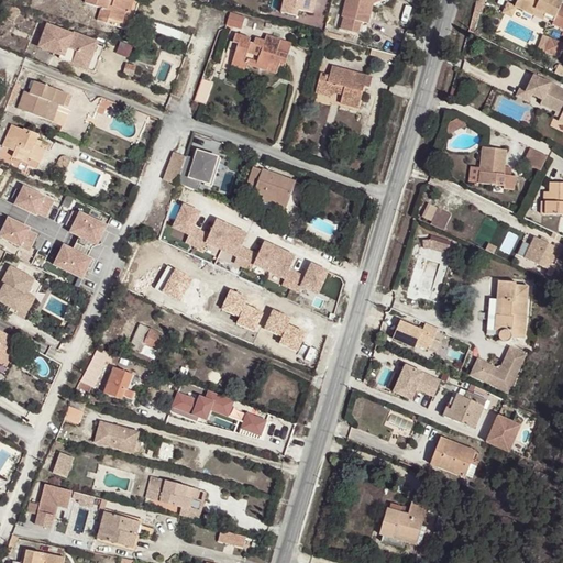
[(133,0),(86,0),(86,3),(102,8),(98,20),(108,23),(109,19),(127,24),(133,0)]
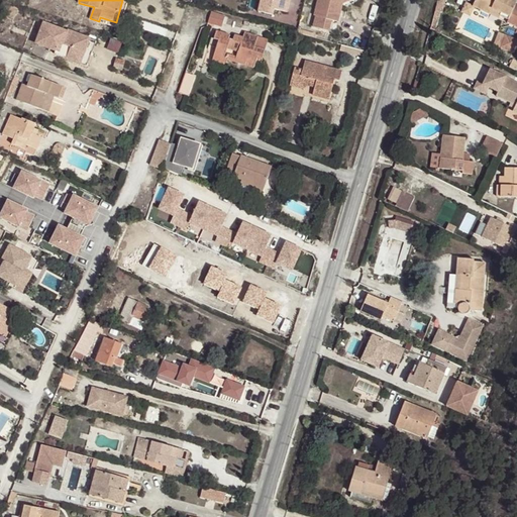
[(122,0),(116,22),(100,17),(99,21),(119,27),(127,0),(122,0)]
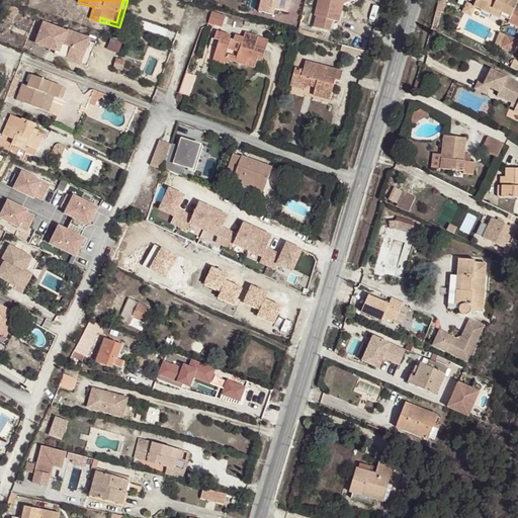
[(261,0),(259,11),(273,15),(274,9),(284,12),(286,0),(261,0)]
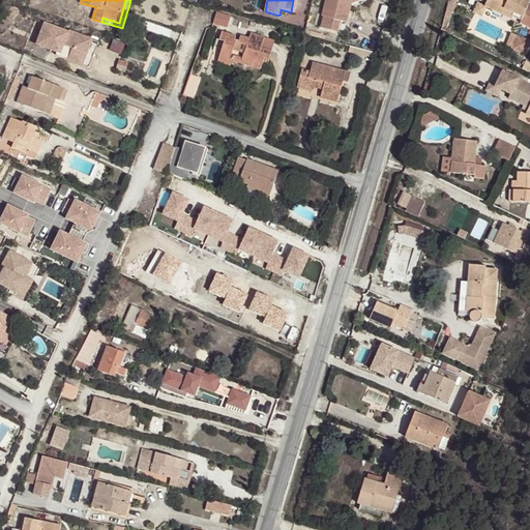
[(326,0),(323,16),(324,16),(321,27),(337,32),(341,21),(342,21),(347,2),(345,0),(326,0)]
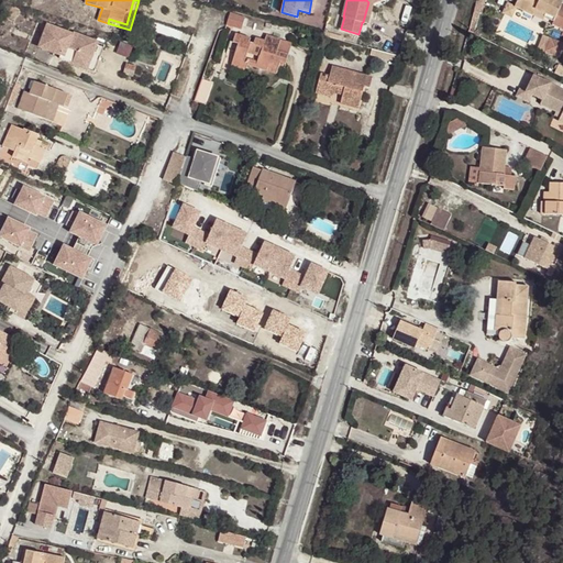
[(374,3),(383,0),(366,0),(368,2),(363,22),(368,24),(374,3)]
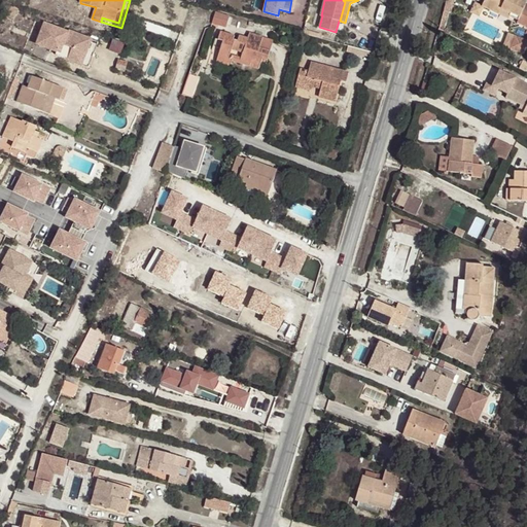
[(484,0),(482,6),(483,7),(493,11),(495,6),(512,13),(510,15),(518,20),(517,23),(525,27),(526,22),(526,6),(525,6),(526,2),(522,0),(484,0)]
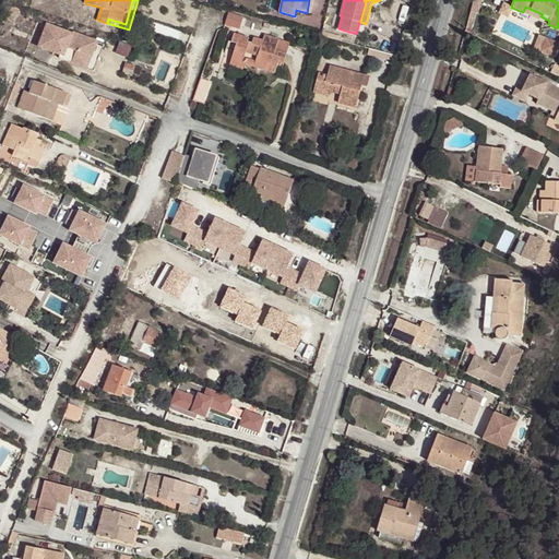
[(499,13),(508,16),(512,8),(511,7),(503,3),(499,13)]
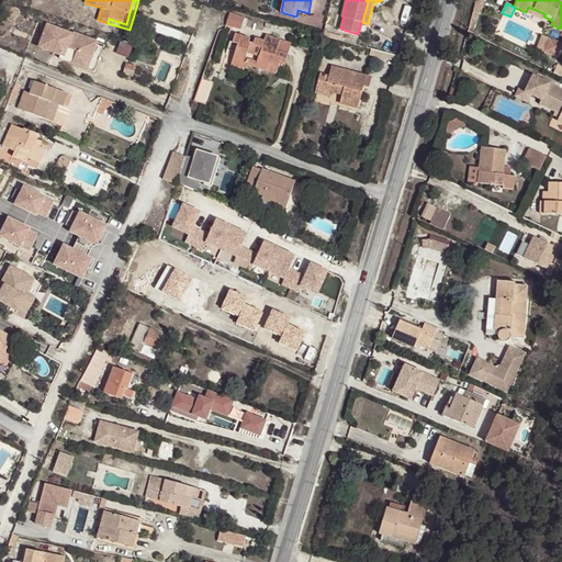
[(528,7),(526,12),(542,20),(543,17),(546,14),(528,7)]
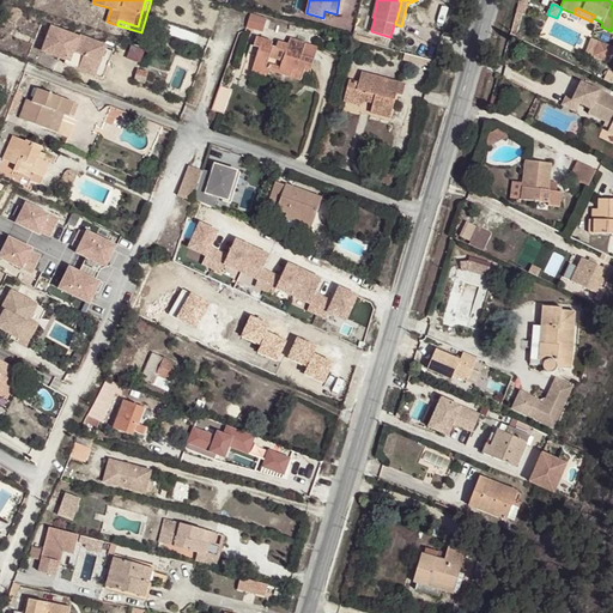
[(271,17),(252,12),(248,26),(266,31),(271,17)]
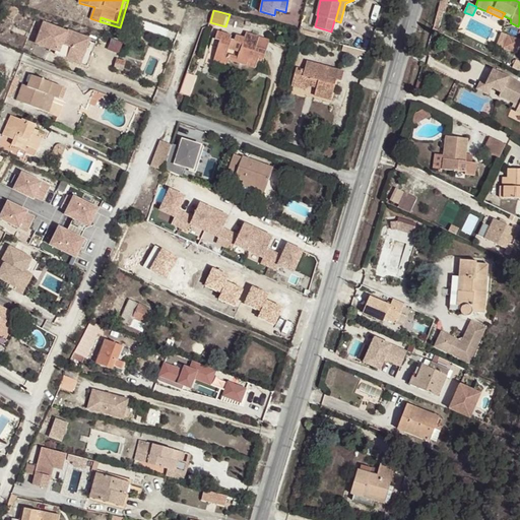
[(89,40),(68,31),(44,23),(37,44),(48,48),(50,43),(58,46),(56,51),(55,54),(80,63),(89,40)]
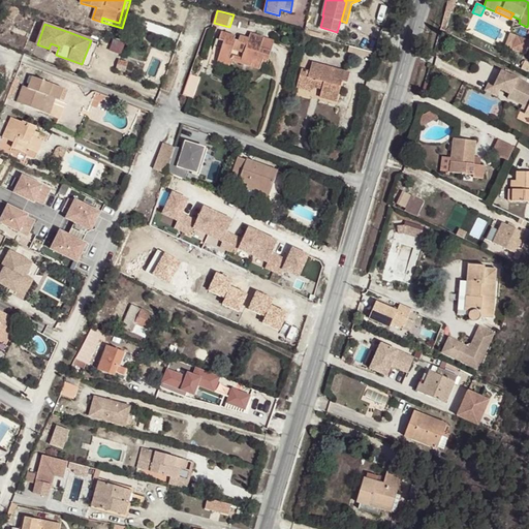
[(263,37),(251,33),(249,38),(240,36),(239,41),(234,40),(236,36),(221,32),(219,40),(224,41),(218,62),(231,66),(232,61),(235,55),(236,51),(243,53),(242,58),(241,60),(251,63),(250,66),(260,69),(262,59),(269,60),(271,52),(260,49),(263,37)]
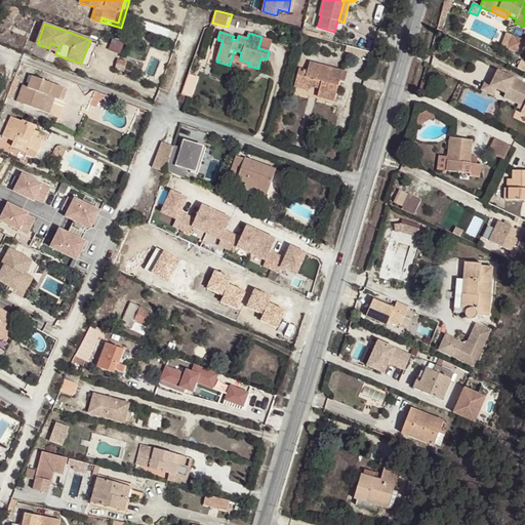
[(509,47),(521,52),(524,41),(524,40),(513,36),(509,47)]
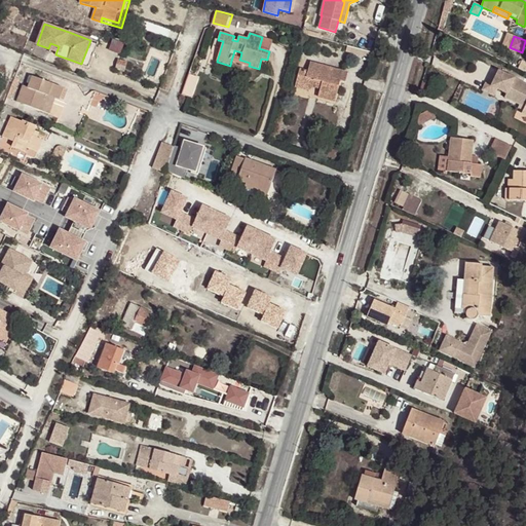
[(272,40),(262,37),(259,48),(269,51),(272,40)]
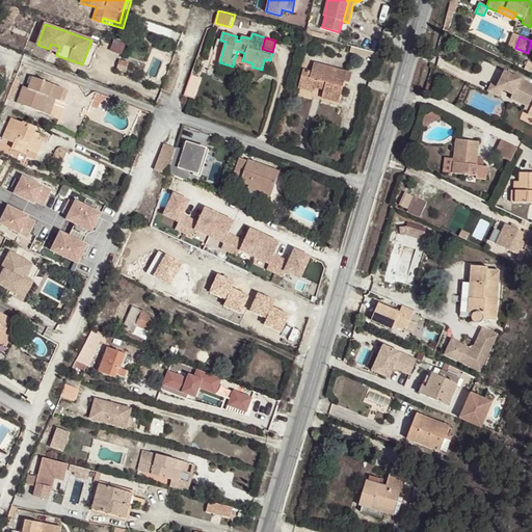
[(89,68),(99,43),(91,41),(82,64),(89,68)]
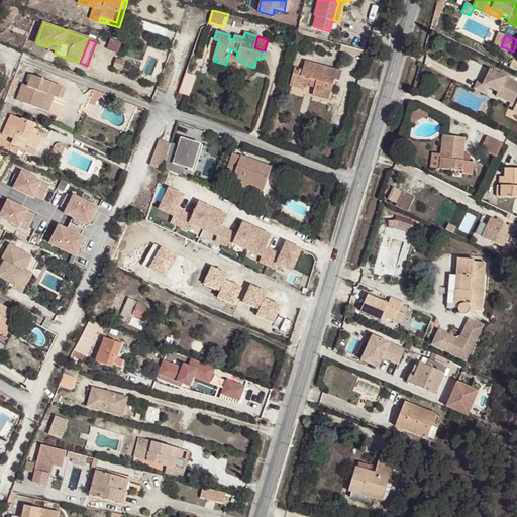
[(235,59),(236,57),(229,54),(227,60),(244,65),(245,62),(235,59)]
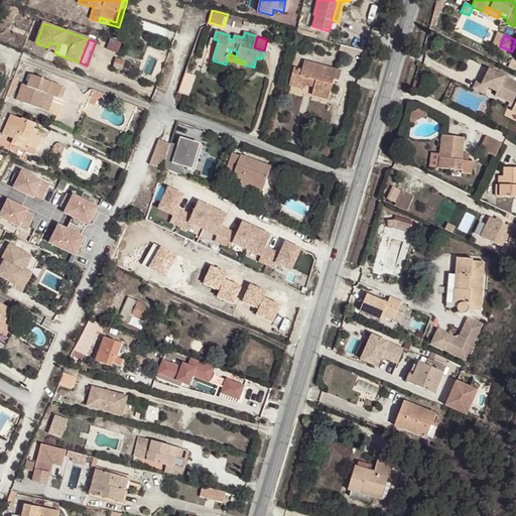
[(342,71),(304,61),(302,70),(294,68),(290,81),(306,85),(308,78),(312,79),(311,83),(315,84),(314,87),(311,95),(329,99),(334,80),(339,81),(342,71)]
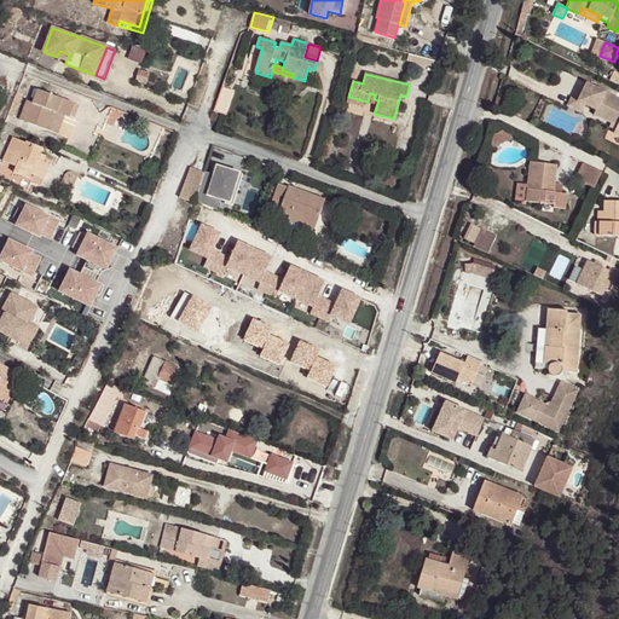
[(614,133),(618,136),(618,98),(586,84),(578,100),(584,104),(597,110),(596,114),(613,121),(618,125),(617,129),(614,133)]
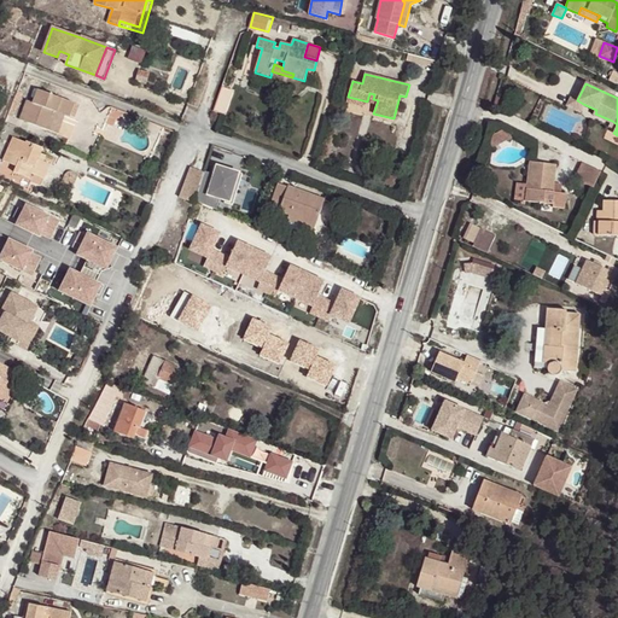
[(222,87),(214,111),(226,115),(234,91),(222,87)]
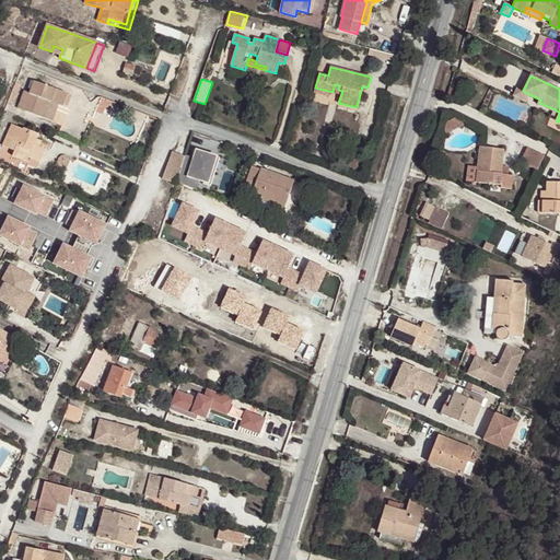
[(14,98),(20,83),(16,82),(10,97),(14,98)]
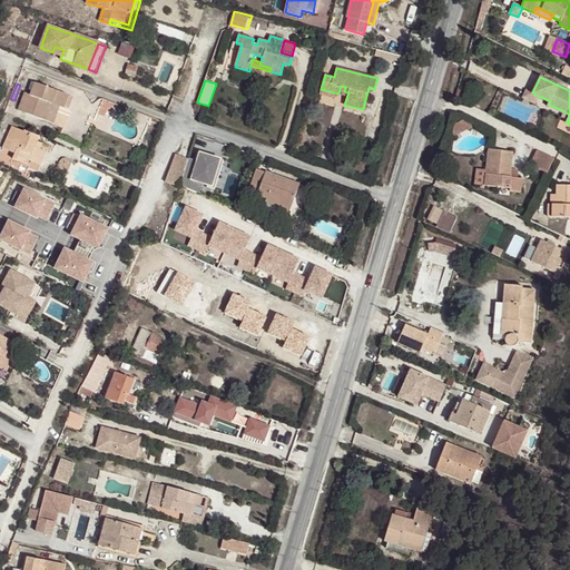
[(68,95),(36,84),(31,95),(25,92),(18,110),(52,124),(57,112),(46,108),(48,102),(59,106),(64,108),(68,95)]
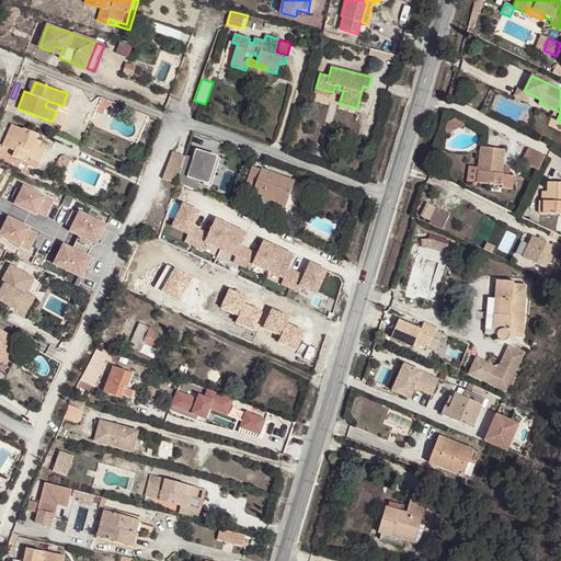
[(339,90),(340,86),(335,84),(333,92),(316,88),(315,92),(330,96),(334,93),(342,94),(343,91),(339,90)]
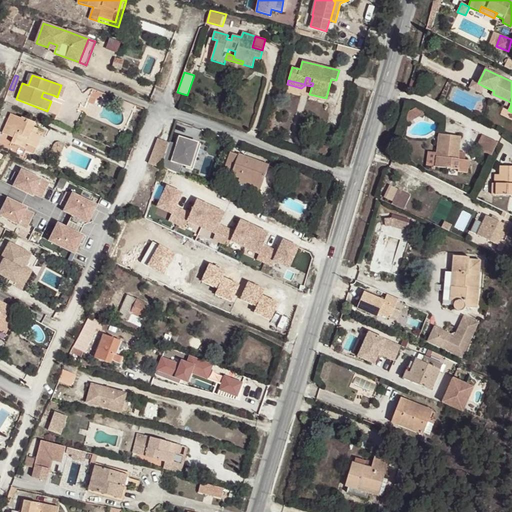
[(483,86),(478,83),(473,80),(469,88),(480,93),(483,86)]
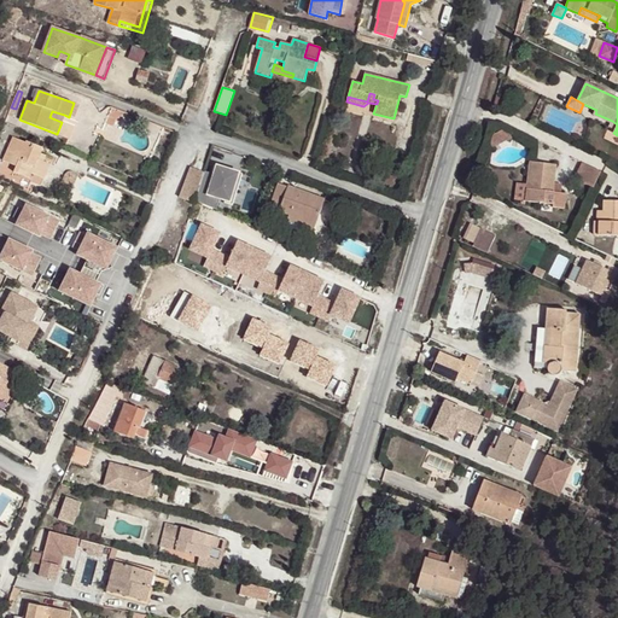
[(124,112),(111,108),(109,116),(115,120),(124,112)]
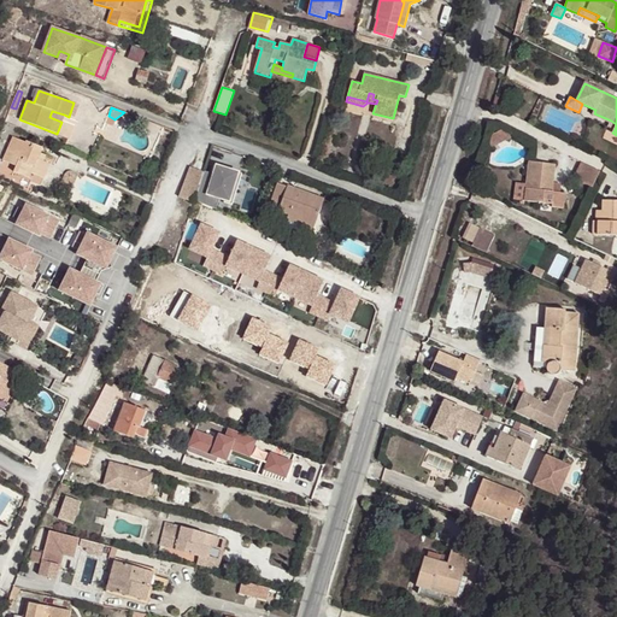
[(64,115),(52,111),(50,117),(62,122),(64,115)]
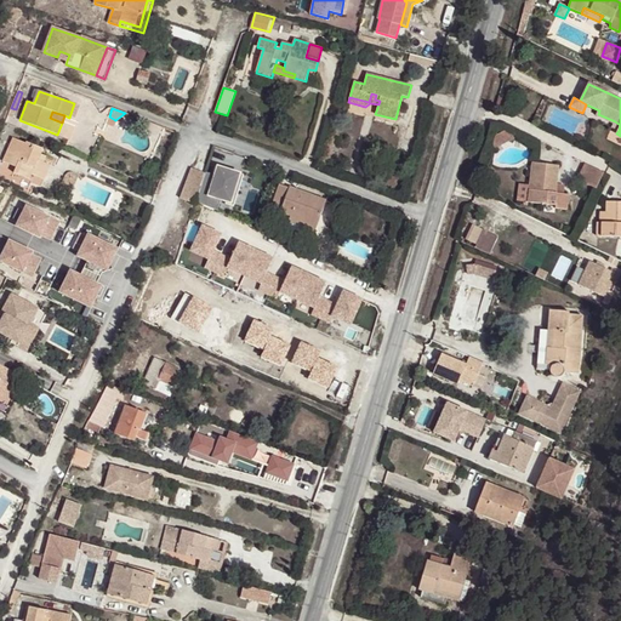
[(115,120),(109,117),(106,125),(113,126),(115,120)]
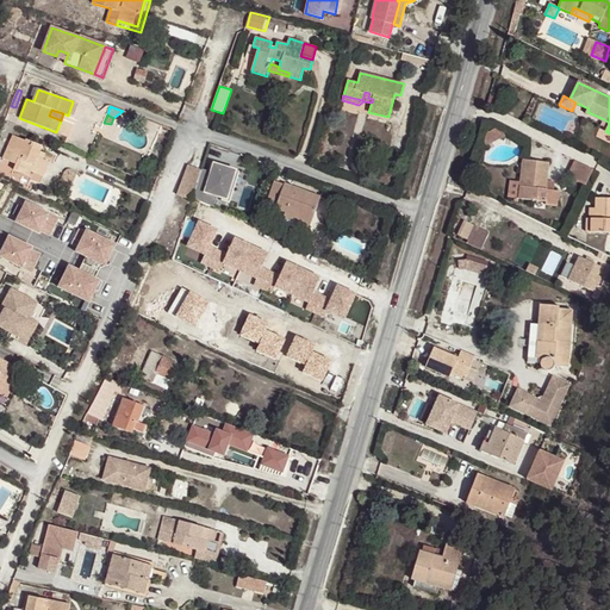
[(503,132),(497,129),(486,134),(485,141),(487,145),(505,136),(503,132)]
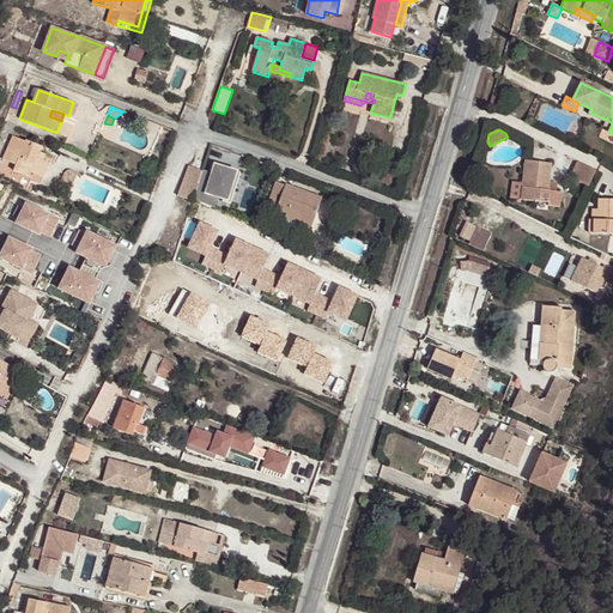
[(43,147),(26,140),(26,141),(13,137),(4,159),(17,165),(14,171),(30,177),(31,173),(44,178),(50,164),(43,161),(38,158),(40,153),(43,147)]
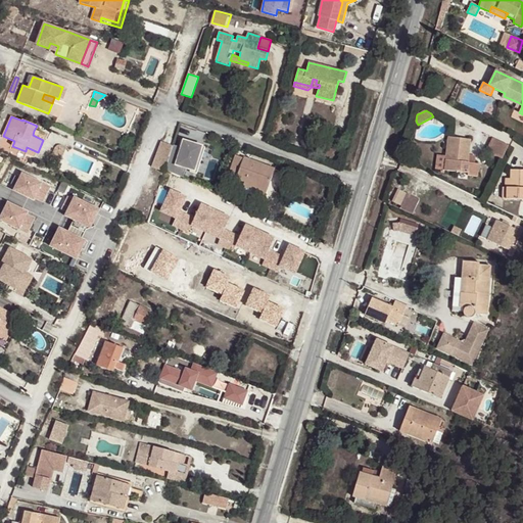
[(444,170),(468,173),(467,176),(477,177),(479,164),(475,163),(467,162),(469,155),(471,140),(449,137),(446,156),(444,170)]
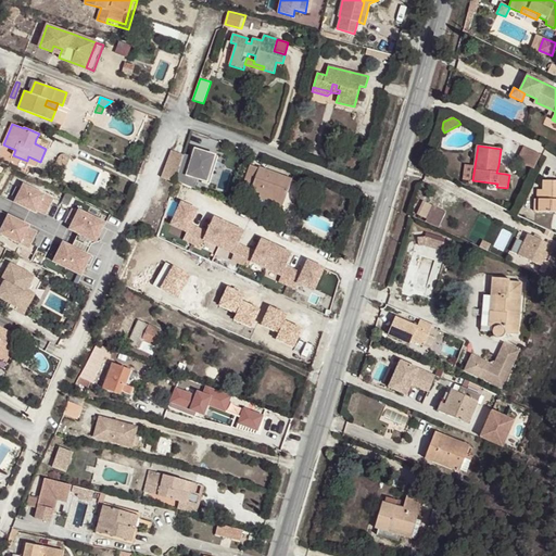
[(194,187),(197,180),(207,184),(217,155),(190,147),(179,182),(194,187)]
